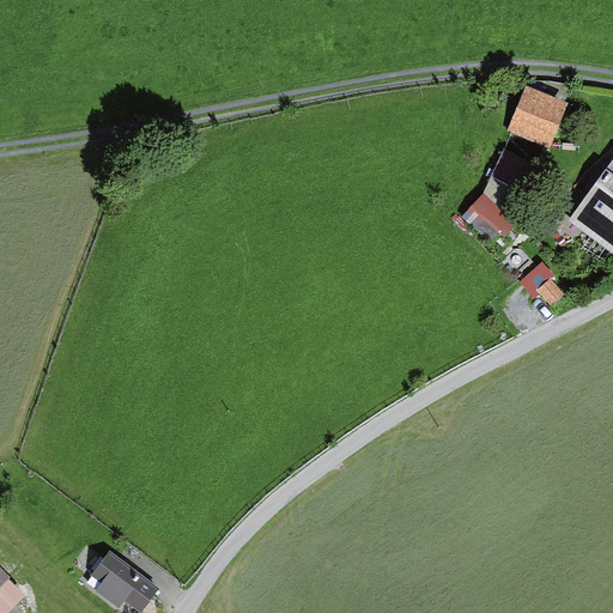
[(568,104),(522,90),(508,137),(554,151),(568,104)]
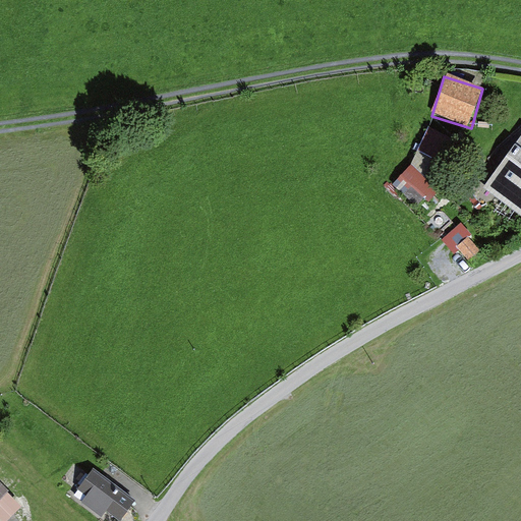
[(520,136),(482,188),(520,216),(520,136)]
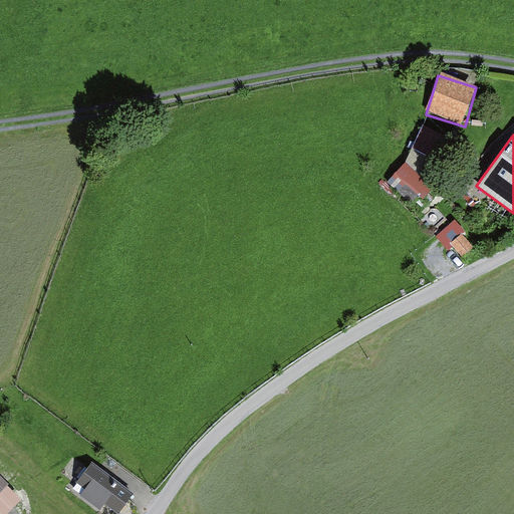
[(408,163),(388,183),(413,208),(433,189),(408,163)]
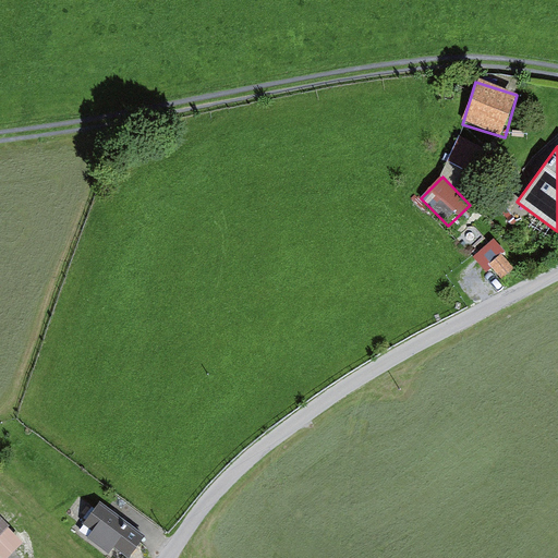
[(502,254),(489,264),(501,279),(514,269),(502,254)]
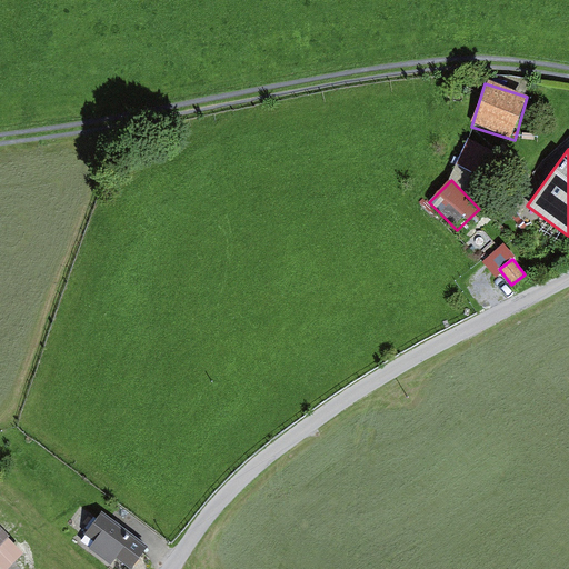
[(131,568),(148,547),(102,513),(86,536),(95,542),(89,550),(110,566),(117,558),(130,568),(131,568)]
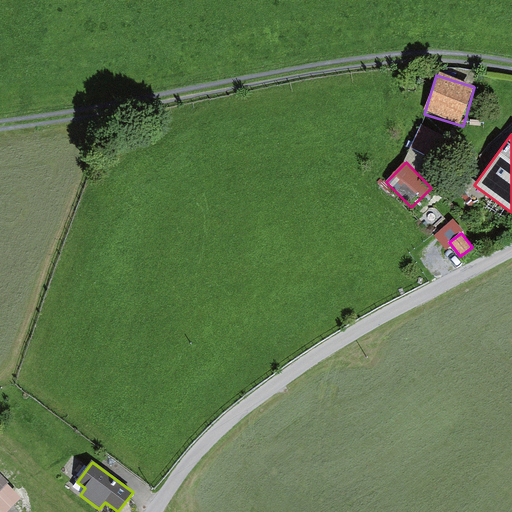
[(0,472),(0,511),(7,511),(24,495),(0,472)]
